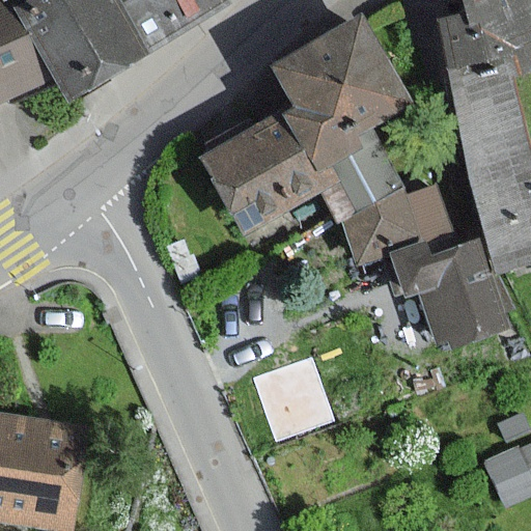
[(0,0),(0,95),(49,70),(12,4),(10,0),(0,0)]
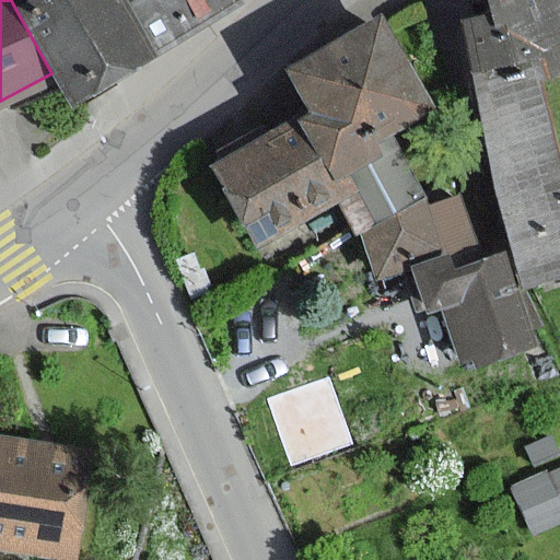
[(124,0),(11,0),(13,4),(51,73),(66,98),(153,51),(124,0)]
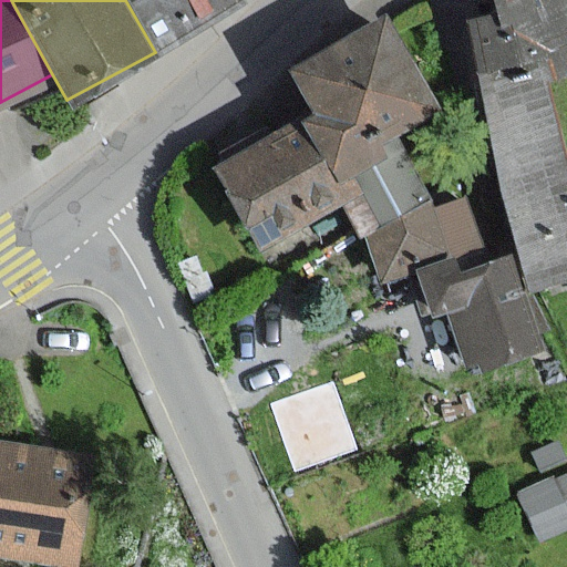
[(125,0),(155,52),(243,3),(239,0),(125,0)]
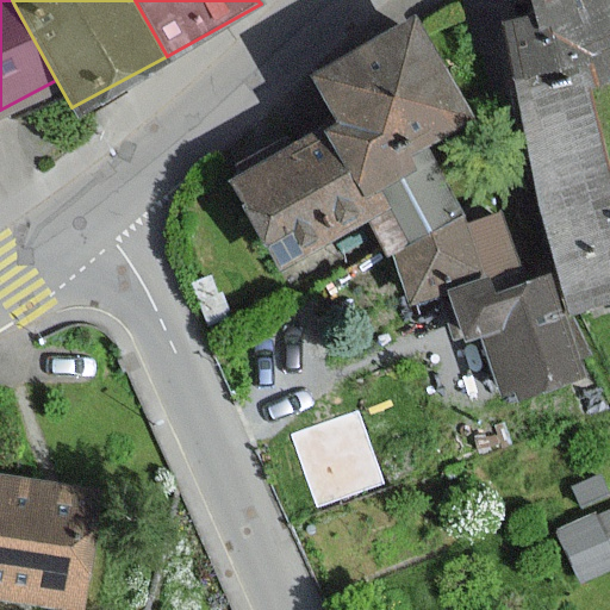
[(578,304),(609,296),(609,166),(587,83),(609,76),(609,0),(543,0),(546,10),(502,23),(508,45),(517,82),(555,222),(578,304)]
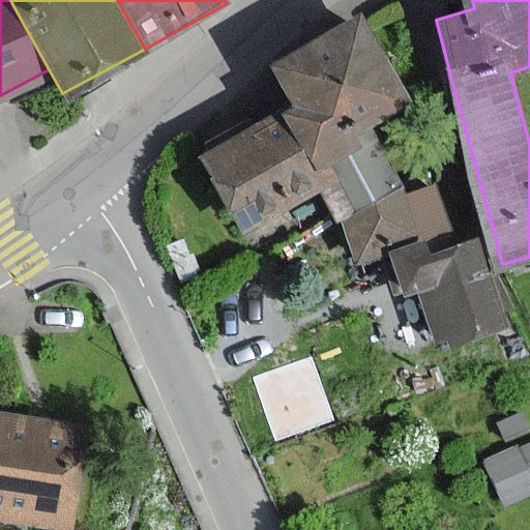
[(272,66),(293,107),(284,111),(315,172),(326,167),(358,150),(352,137),(370,128),(406,110),(361,22),(272,66)]
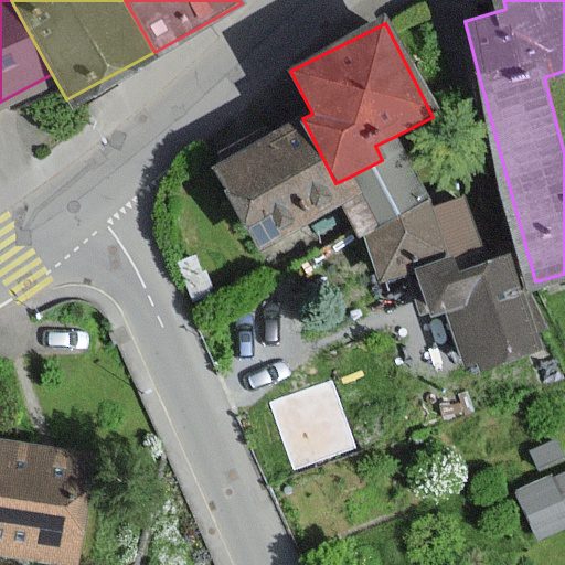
[(348,178),(336,183),(302,118),(270,135),(265,124),(216,148),(222,160),(217,162),(215,163),(257,246),(260,244),(341,203),(356,195),(348,178)]
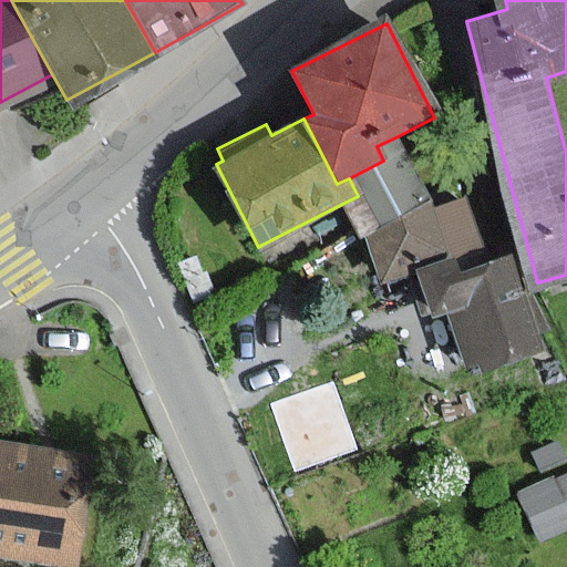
[(383,161),(349,178),(358,196),(342,204),(359,237),(363,235),(428,203),(395,137),(377,146),(383,161)]
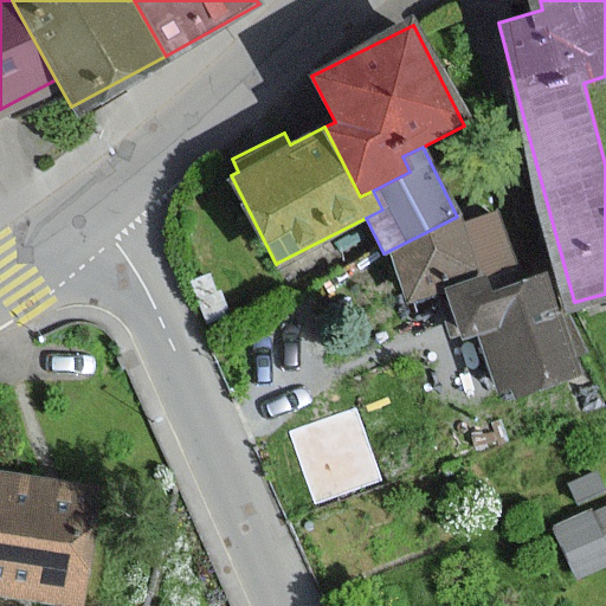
[(463,227),(457,217),(388,251),(414,304),(514,255),(492,213),(463,227)]
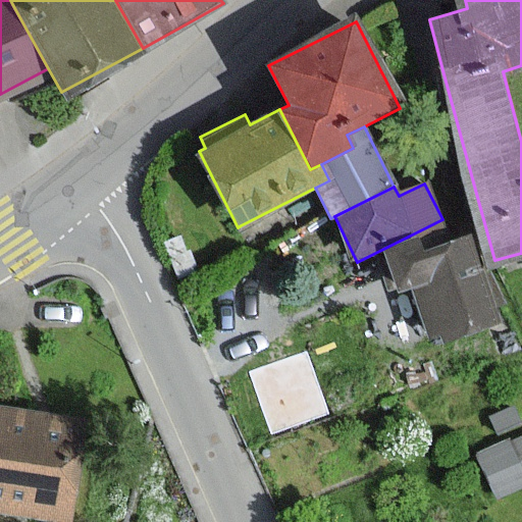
[(475,237),(384,263),(393,291),(418,282),(434,335),(499,316),(475,237)]
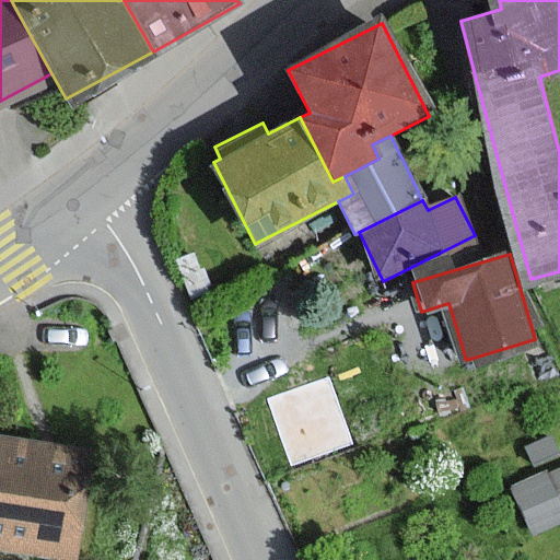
[(94,452),(0,439),(0,545),(79,557),(94,452)]
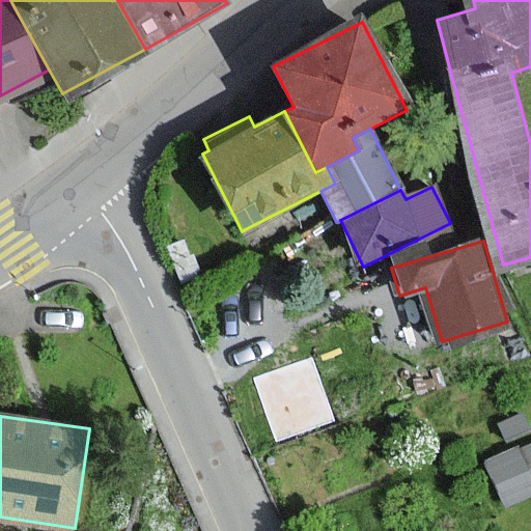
[(530,442),(485,459),(498,492),(504,508),(530,498),(530,442)]
